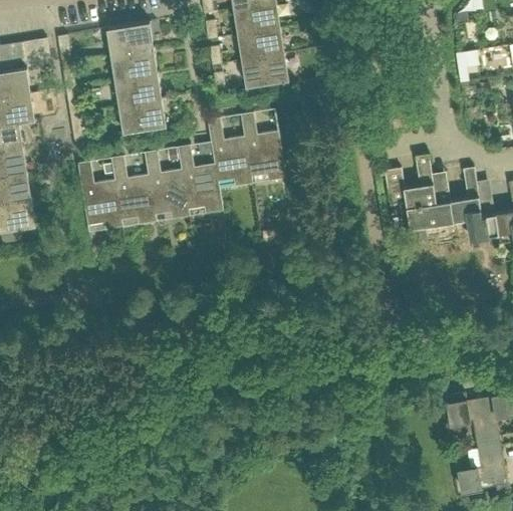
[(201,0),(204,14),(213,12),(211,0),(201,0)]
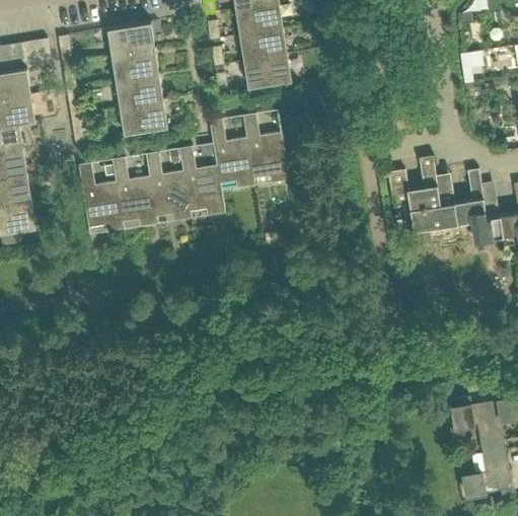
[(233,0),(235,9),(279,2),(278,0),(233,0)]
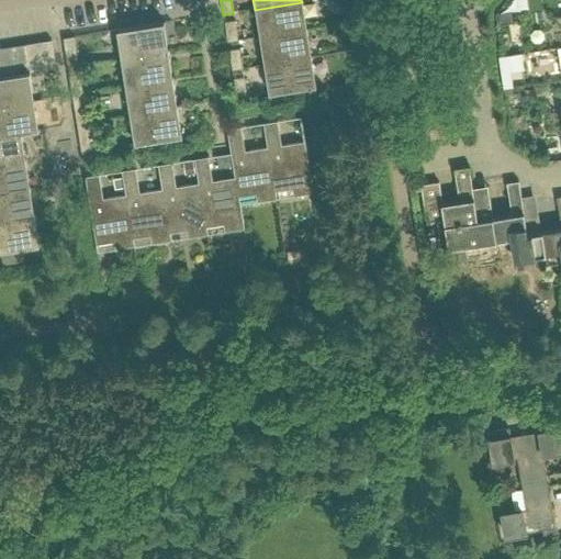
[(259,37),(306,30),(302,2),(255,10),(259,37)]
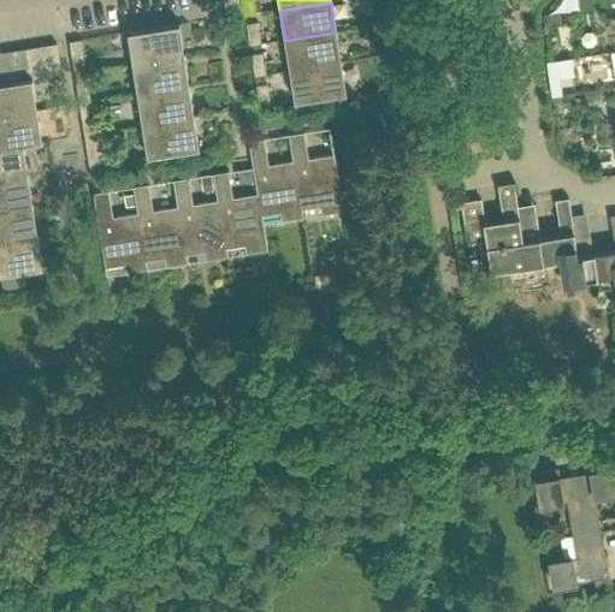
[(249,47),(260,46),(256,24),(246,25),(249,47)]
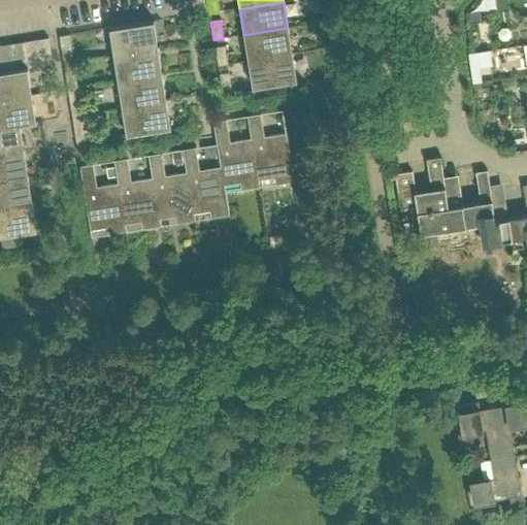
[(113,56),(158,48),(153,22),(109,29),(113,56)]
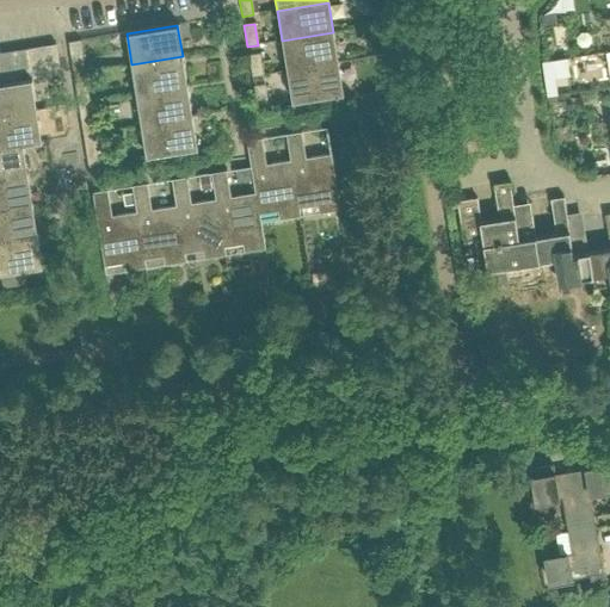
[(287,72),(338,63),(333,32),(282,41),(287,72)]
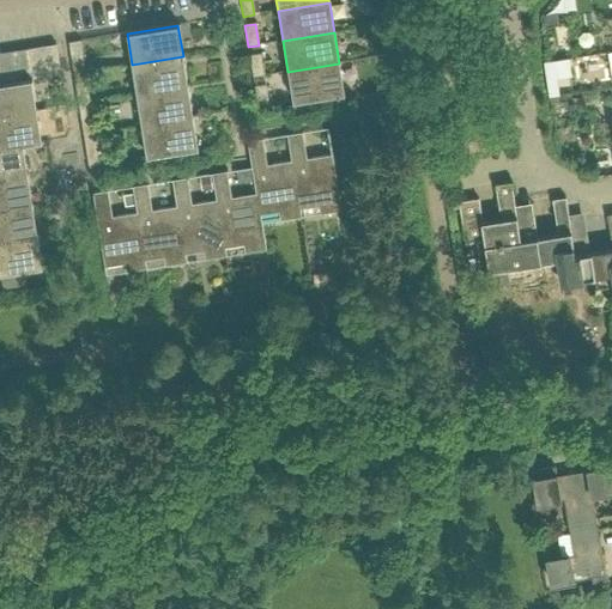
[(72,65),(83,62),(79,42),(68,43),(72,65)]
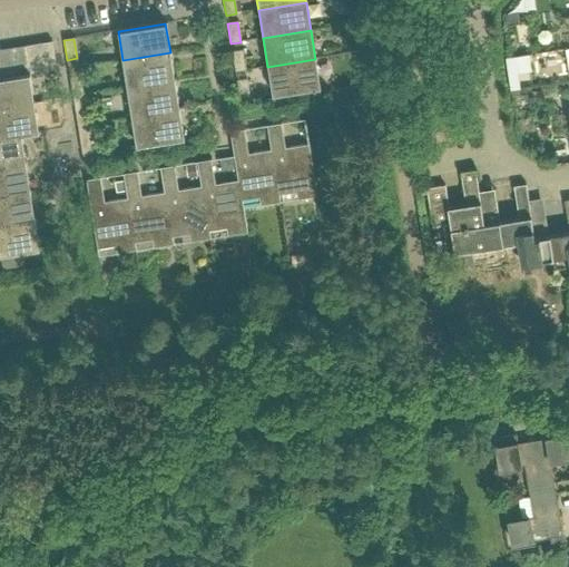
[(38,44),(42,72),(56,70),(51,42),(38,44)]
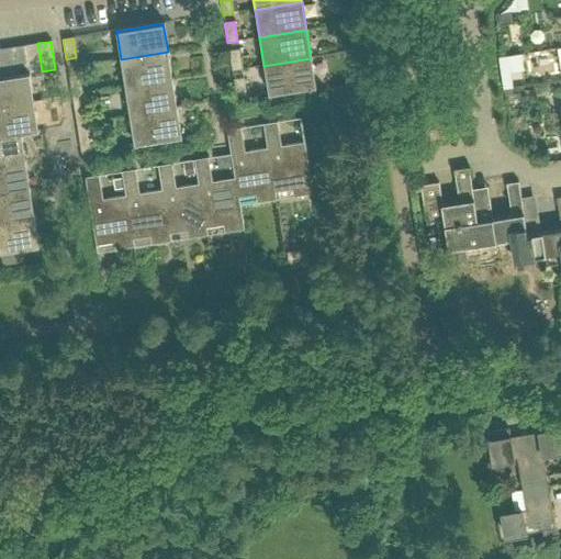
[(30,74),(42,71),(37,43),(25,45),(30,74)]
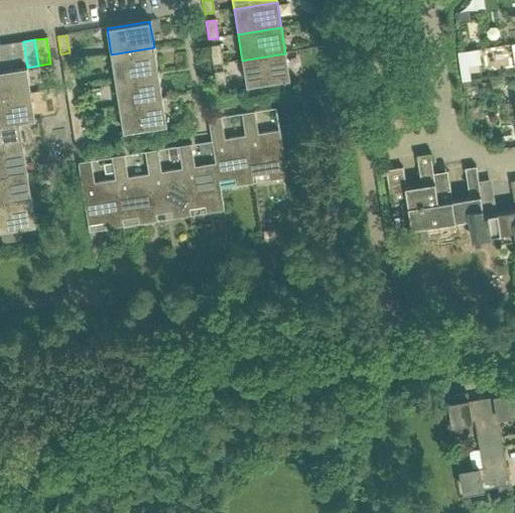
[(16,70),(26,68),(27,68),(23,41),(12,43),(16,70)]
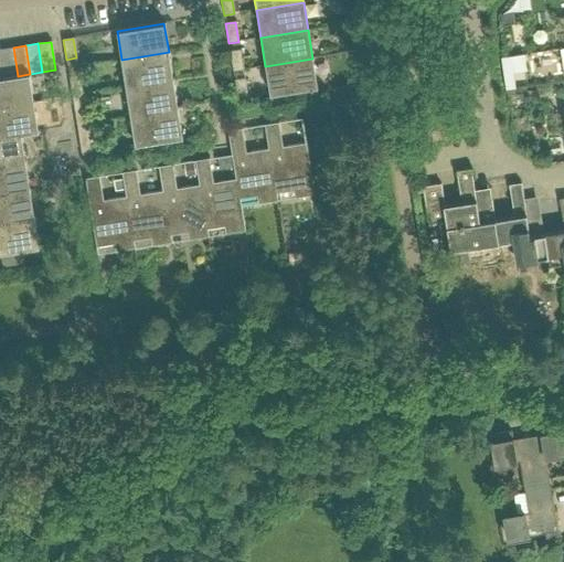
[(6,78),(18,76),(13,48),(1,50),(6,78)]
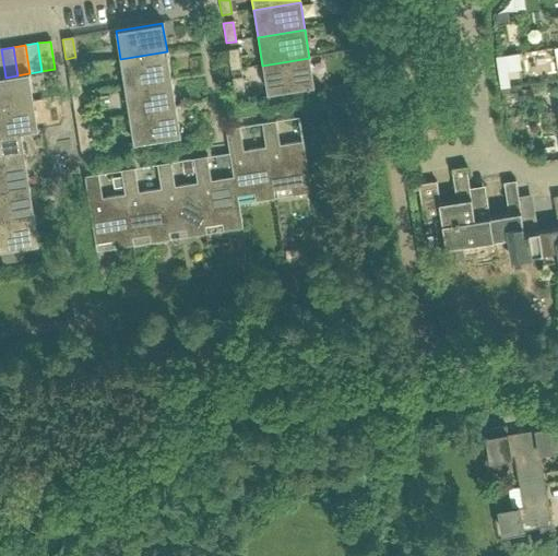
[(230,71),(241,70),(238,50),(227,51),(230,71)]
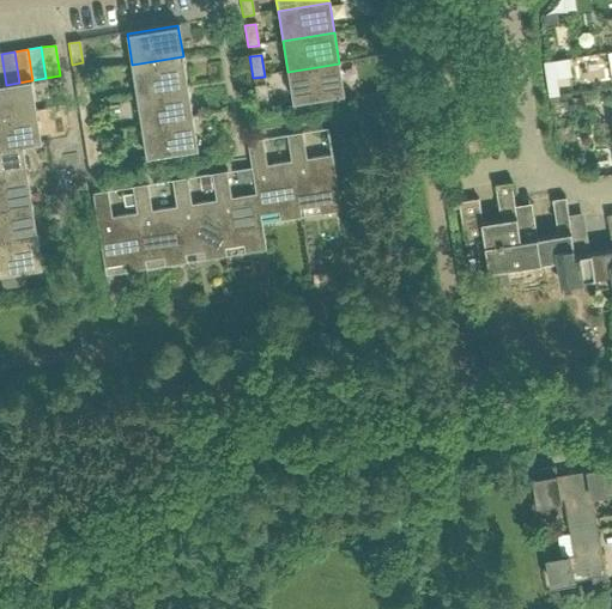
[(137,96),(188,87),(183,56),(132,65),(137,96)]
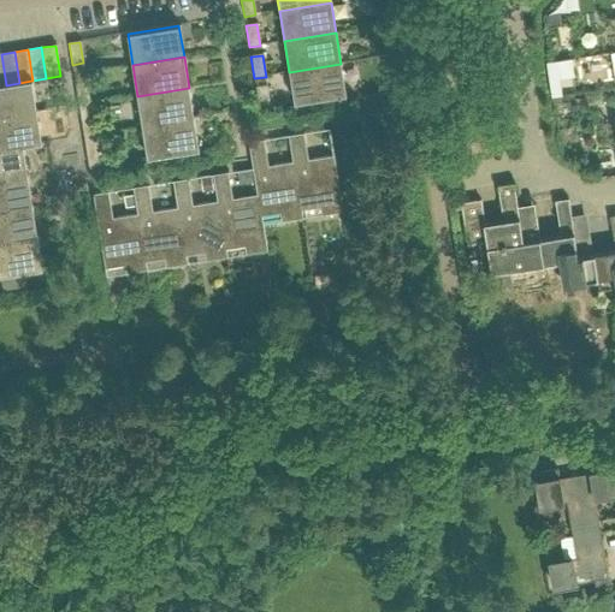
[(550,63),(545,64),(550,97),(556,96),(560,96),(555,63),(550,63)]
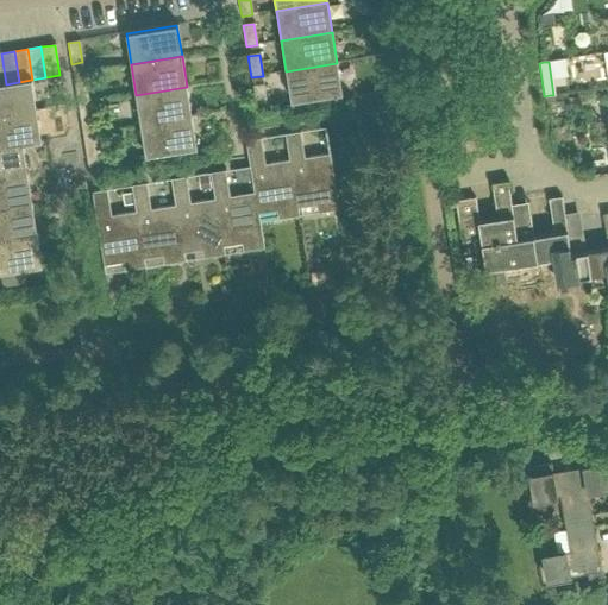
[(337,63),(286,71),(292,102),(342,95),(342,94),(337,63)]
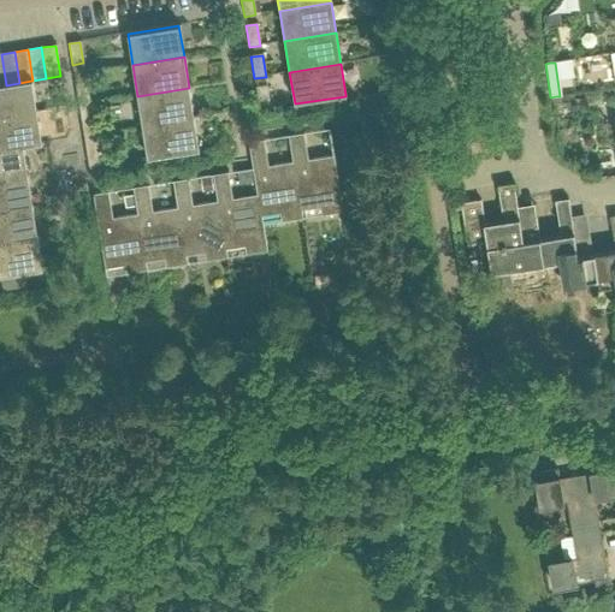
[(77,95),(88,93),(84,72),(74,75),(77,95)]
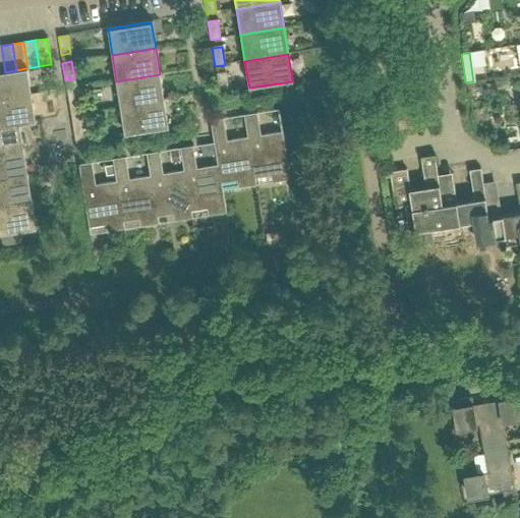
[(0,100),(32,95),(26,68),(16,70),(5,72),(0,72),(0,100)]
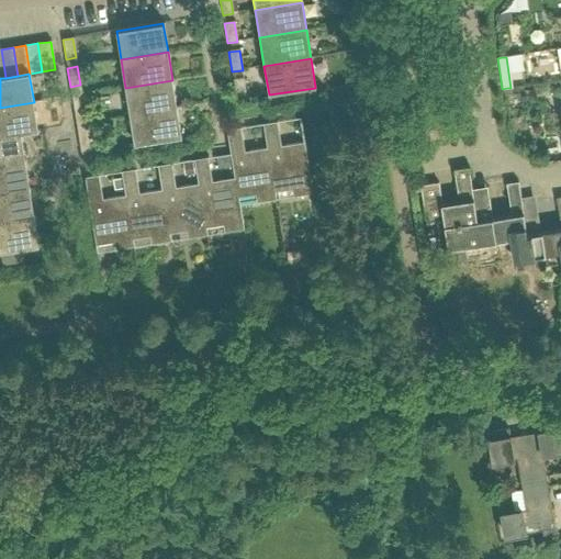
[(236,100),(247,98),(244,79),(233,80),(236,100)]
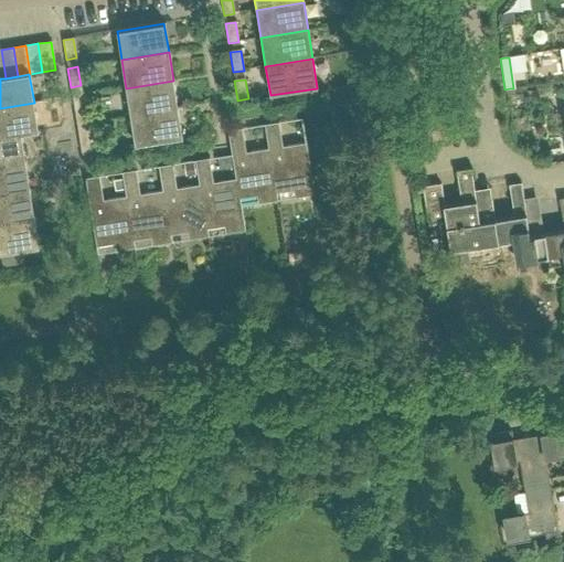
[(130,117),(178,109),(173,81),(126,88),(130,117)]
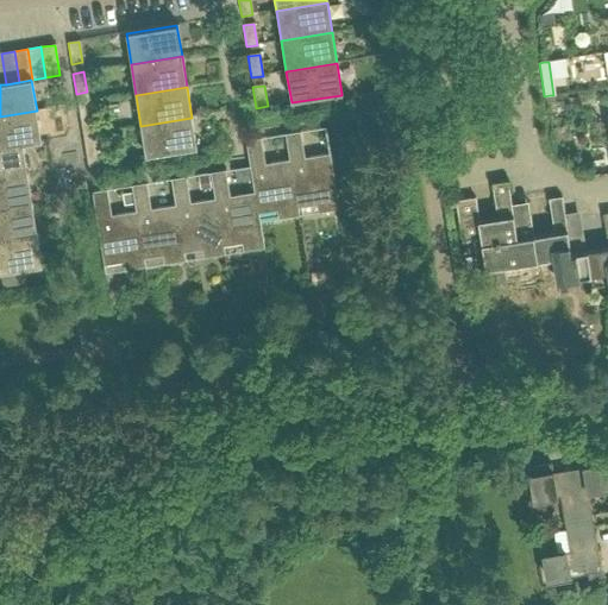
[(81,125),(92,123),(89,102),(77,105),(81,125)]
